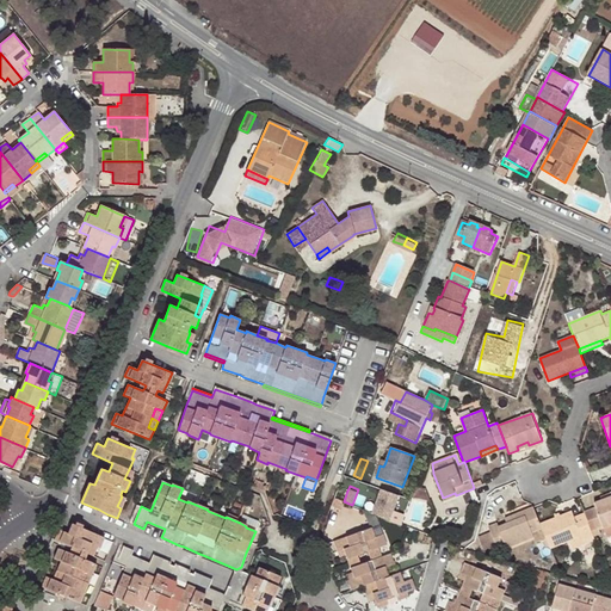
[(382,487),(376,513),(401,520),(408,494),(382,487)]
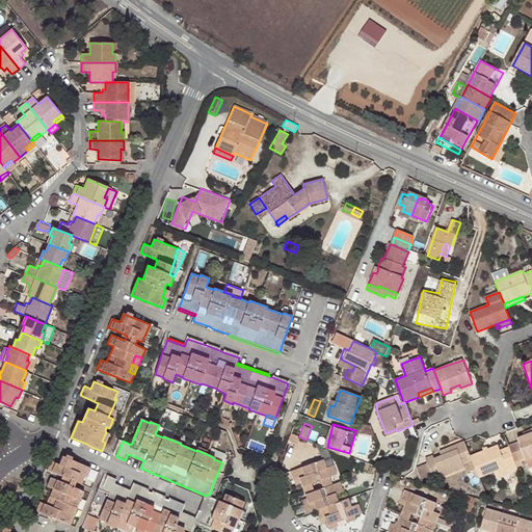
[(370,426),(362,424),(358,433),(373,436),(370,426)]
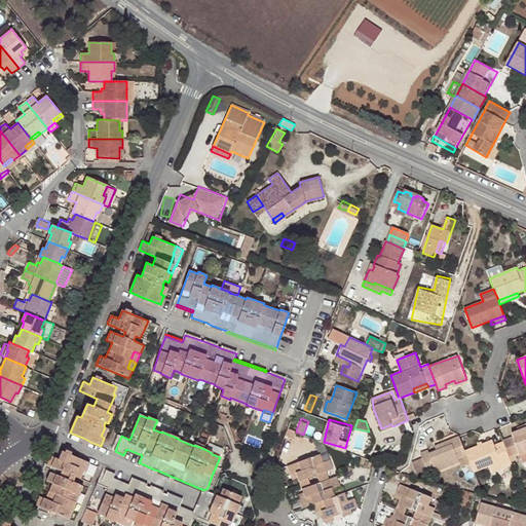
[(308,421),(303,435),(309,438),(315,424),(308,421)]
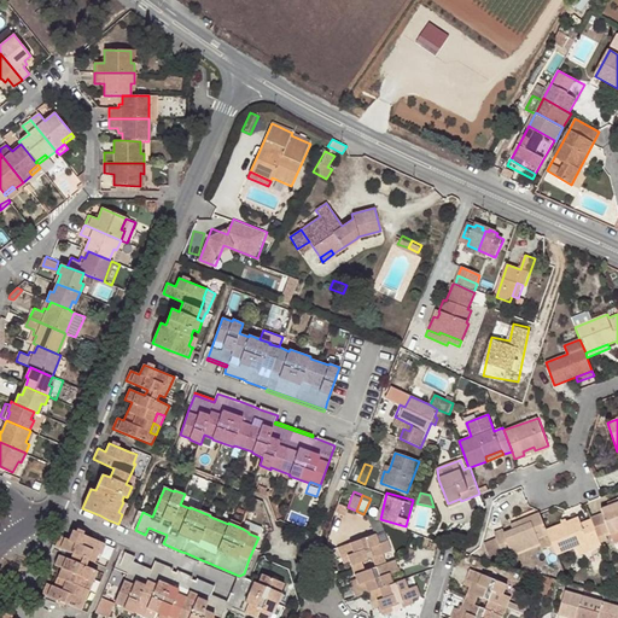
[(592,518),(592,519),(598,536),(605,534),(610,532),(611,535),(617,531),(617,502),(608,507),(600,509),(601,513),(592,518)]
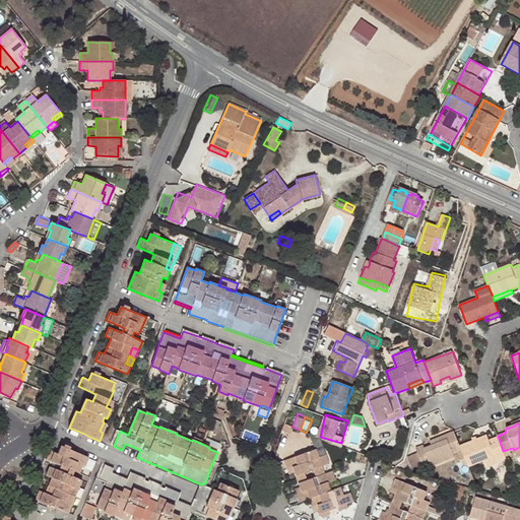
[(293,427),(284,424),(281,431),(289,434),(293,427)]
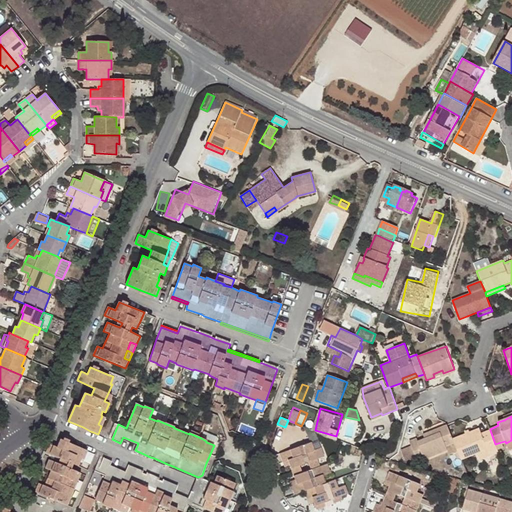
[(446,446),(455,443),(453,440),(448,425),(433,431),(434,435),(425,439),(418,442),(417,439),(410,442),(412,446),(416,458),(417,459),(424,457),(425,459),(448,450),(446,446)]
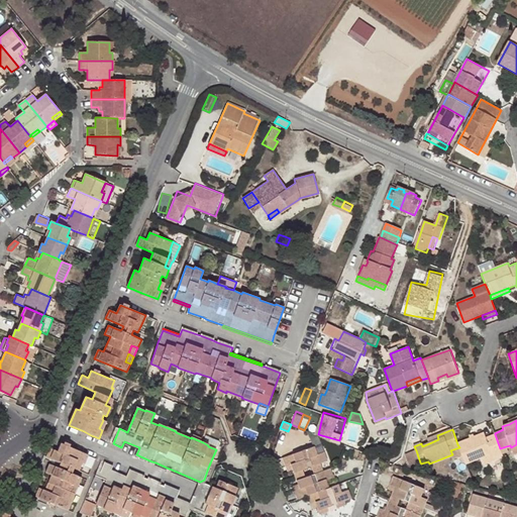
[(457,444),(459,447),(462,456),(466,462),(466,463),(483,457),(492,453),(494,456),(502,453),(500,448),(495,434),(486,438),(484,433),(457,444)]
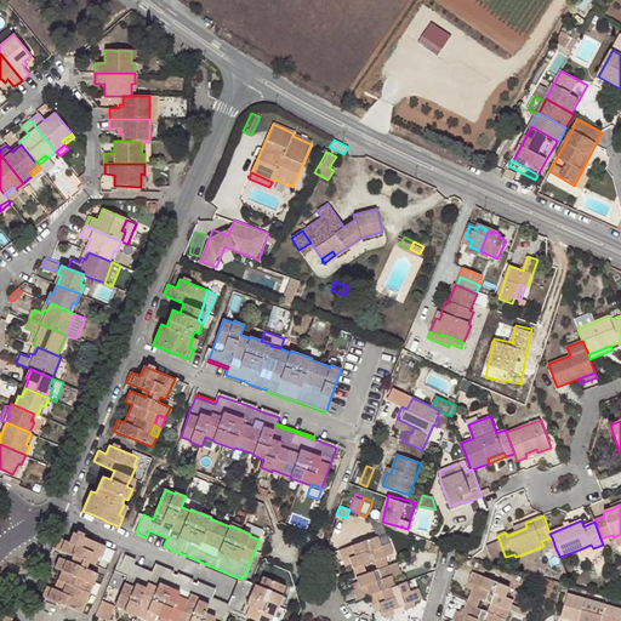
[(250,536),(260,540),(263,530),(248,523),(244,531),(250,535),(250,536)]
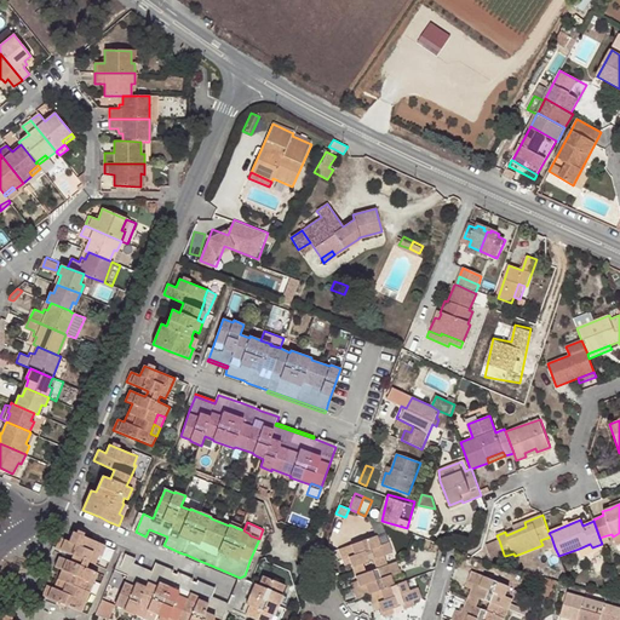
[(96,564),(99,555),(104,544),(85,535),(86,533),(78,529),(78,533),(73,530),(69,540),(61,537),(57,546),(56,547),(74,555),(79,557),(76,563),(70,561),(59,556),(55,567),(62,569),(55,587),(47,585),(44,596),(68,606),(81,612),(86,602),(80,598),(84,590),(87,580),(95,583),(98,573),(87,568),(90,562),(96,564)]
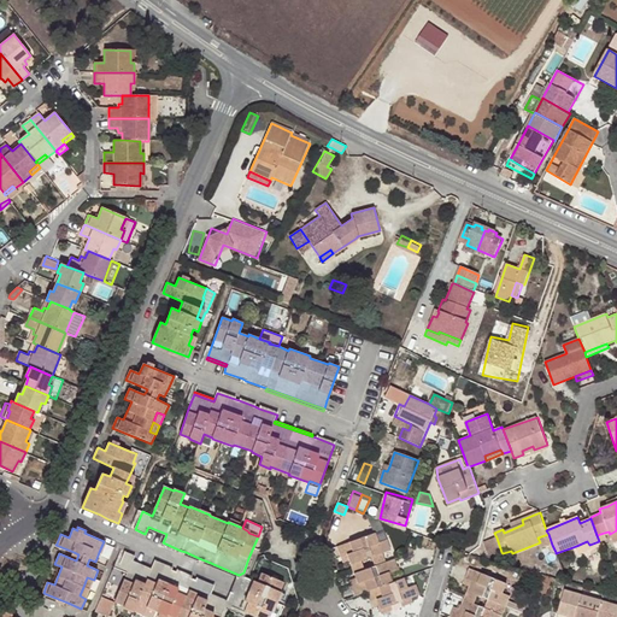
[(147,529),(165,538),(166,534),(148,527),(147,529)]
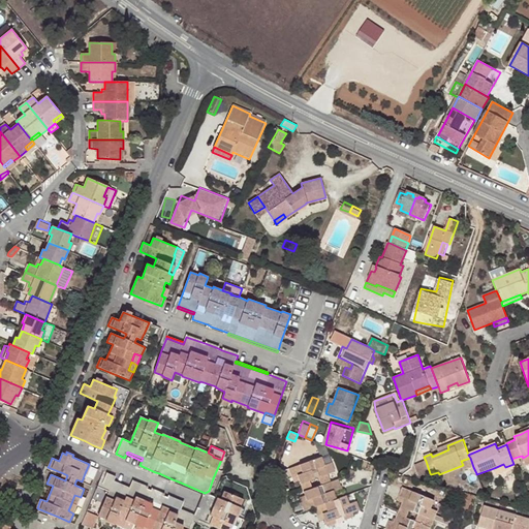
[(298,476),(302,489),(310,486),(309,481),(317,477),(319,483),(329,478),(328,475),(335,472),(331,464),(324,466),(321,458),(289,469),(292,478),(298,476)]
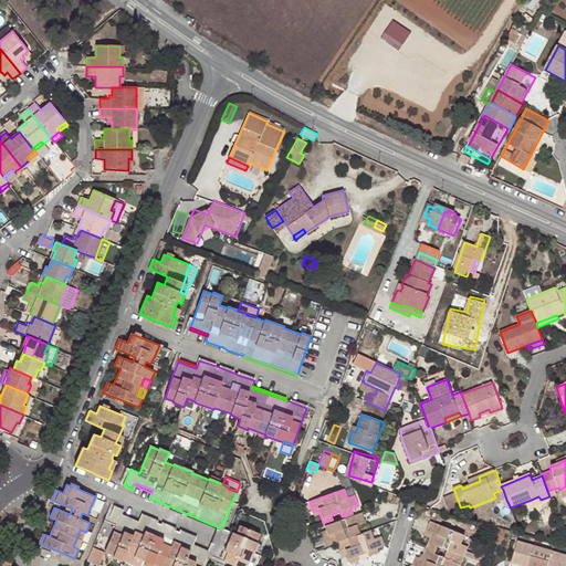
[(503,501),(506,500),(503,490),(493,493),(495,498),(496,503),(503,501)]
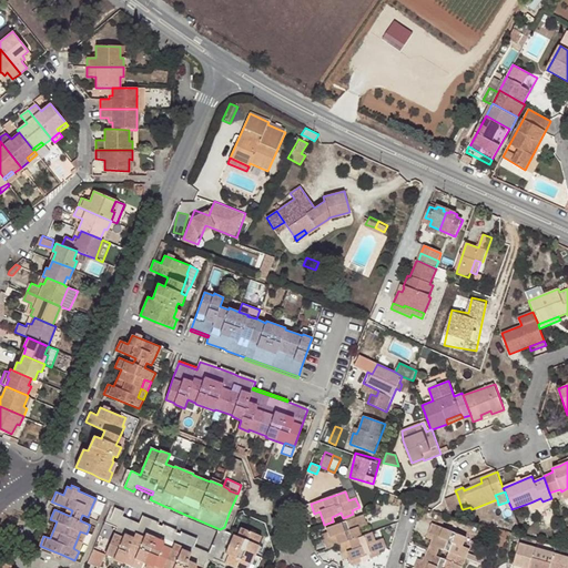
[(445,499),(450,513),(462,508),(457,495),(445,499)]
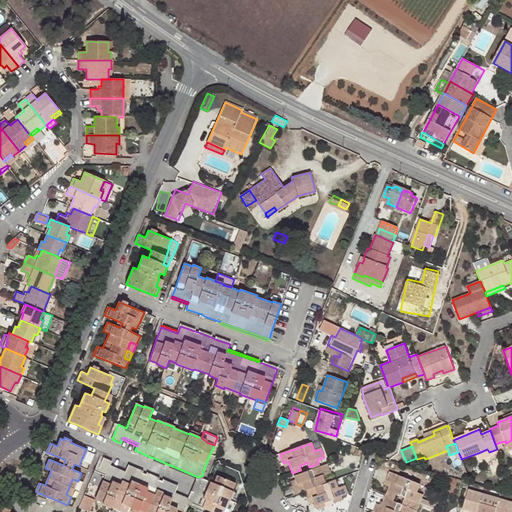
[(149,459),(150,457),(135,450),(134,452),(149,459)]
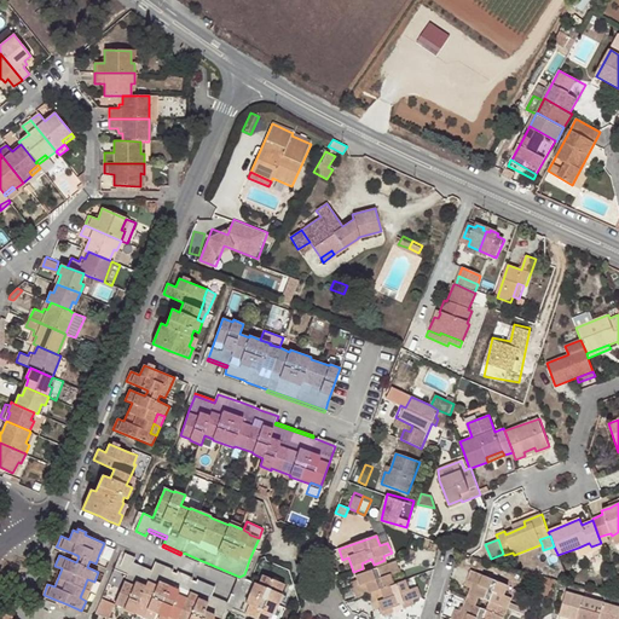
[(224,618),(226,615),(229,609),(227,605),(212,599),(212,597),(213,595),(215,589),(197,583),(194,580),(178,573),(173,572),(155,565),(152,570),(151,572),(133,565),(134,562),(136,557),(126,554),(119,571),(128,574),(116,605),(125,608),(125,609),(136,614),(139,605),(148,608),(148,609),(168,618),(169,617),(174,618),(224,618)]
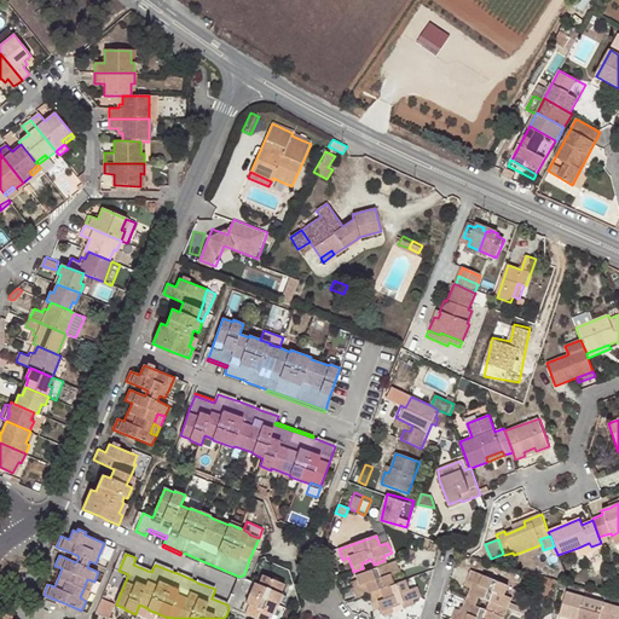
[(353,572),(357,580),(359,585),(352,588),(352,589),(356,599),(368,594),(394,584),(391,576),(399,572),(394,562),(387,565),(385,560),(374,565),(376,568),(365,572),(363,568),(353,572)]
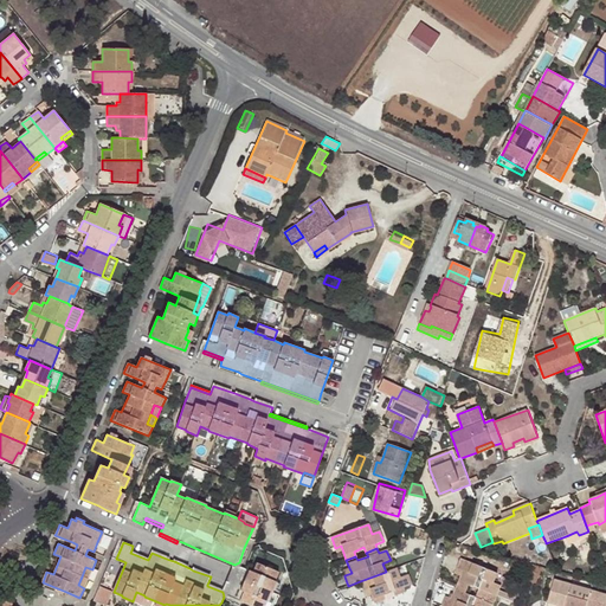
[(148,560),(149,558),(131,550),(130,553),(148,560)]
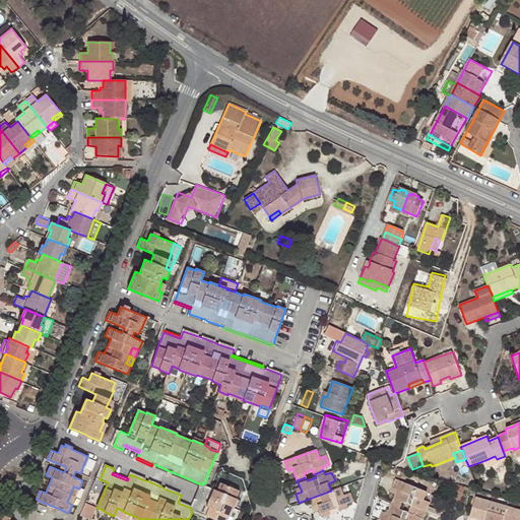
[(131,472),(130,474),(145,480),(146,478),(131,472)]
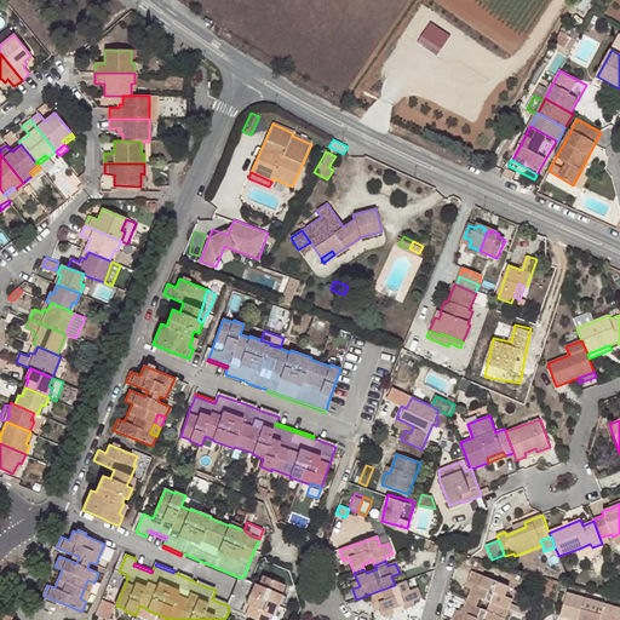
[(205,566),(239,580),(240,578),(206,563),(205,566)]
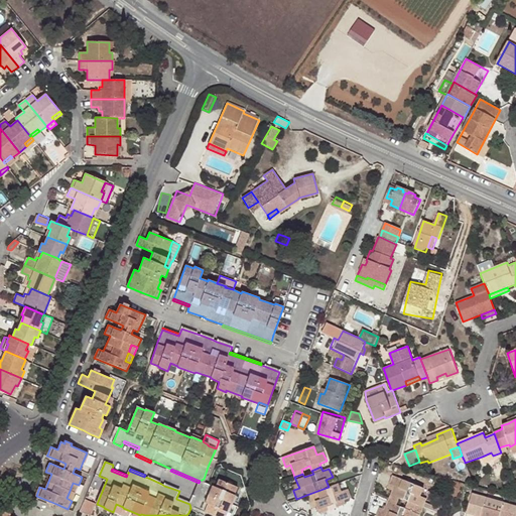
[(395,487),(393,491),(390,498),(397,501),(399,497),(407,500),(406,504),(415,508),(417,505),(422,508),(424,504),(426,499),(420,497),(424,489),(394,476),(390,485),(395,487)]
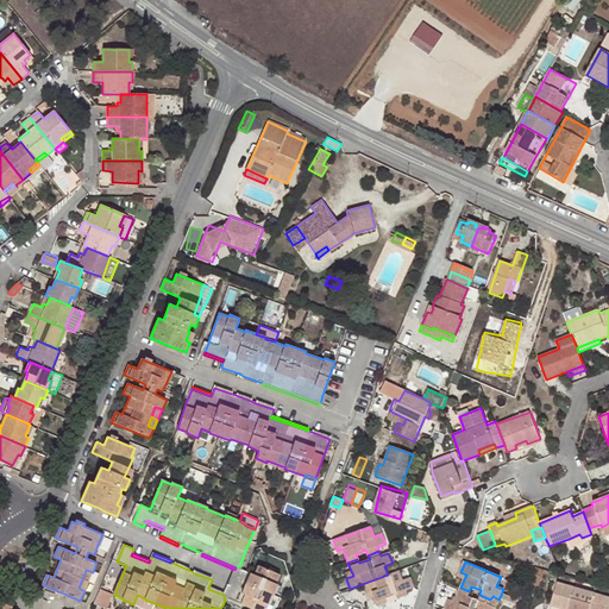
[(230,598),(231,598),(244,604),(253,608),(255,608),(265,608),(269,604),(270,604),(278,584),(277,584),(281,575),(259,565),(255,575),(242,570),(238,571),(227,594),(230,598)]
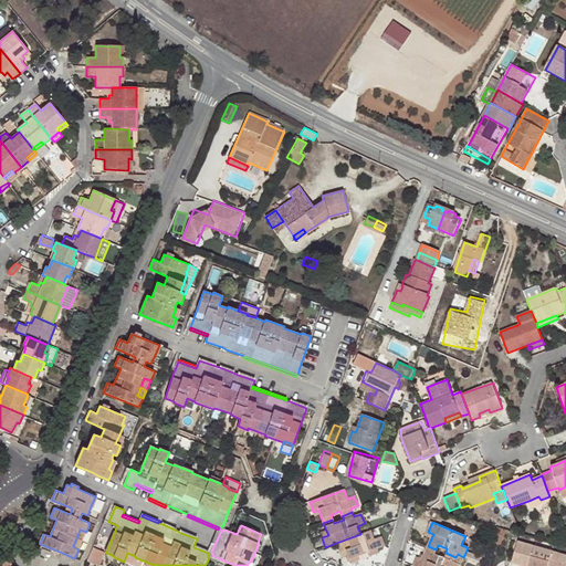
[(86,532),(80,530),(76,538),(82,541),(86,532)]
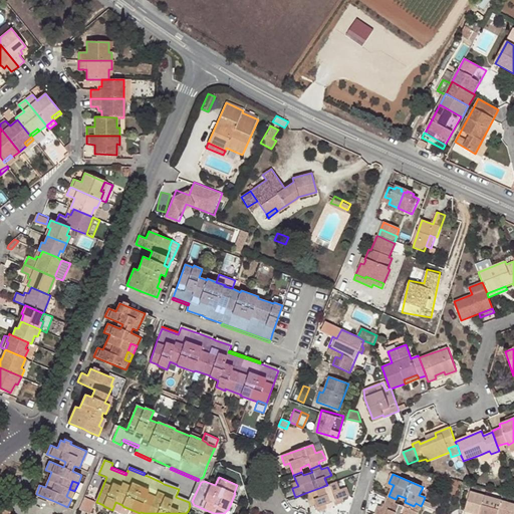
[(198,481),(190,500),(192,501),(201,482),(198,481)]
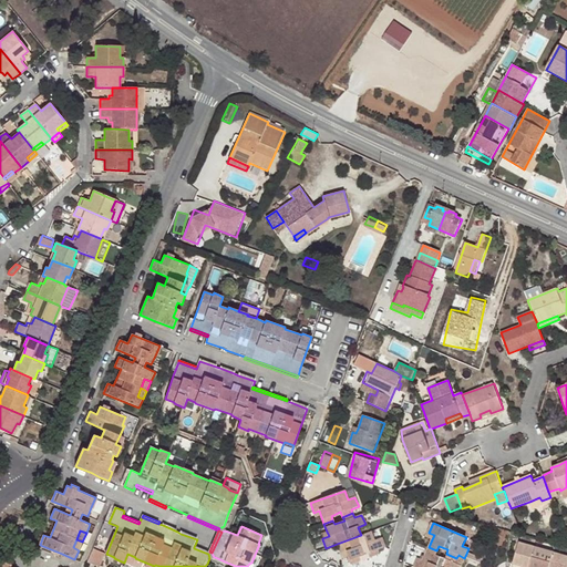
[(374,540),(371,532),(361,535),(337,544),(340,554),(347,552),(348,557),(351,565),(360,562),(359,557),(369,554),(370,558),(380,555),(379,550),(385,548),(382,538),(374,540)]
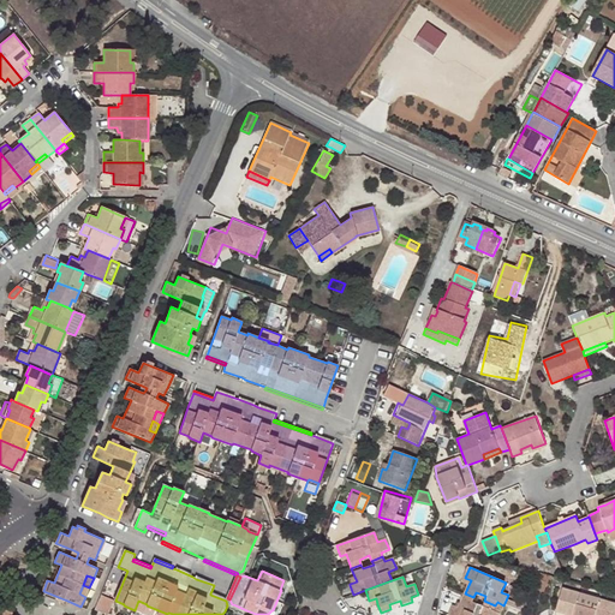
[(85,597),(89,587),(83,585),(79,593),(85,597)]
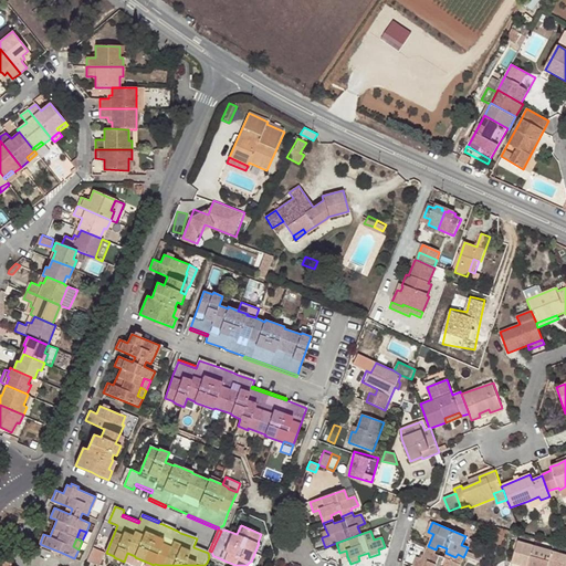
[(96,542),(90,559),(102,564),(108,546),(96,542)]
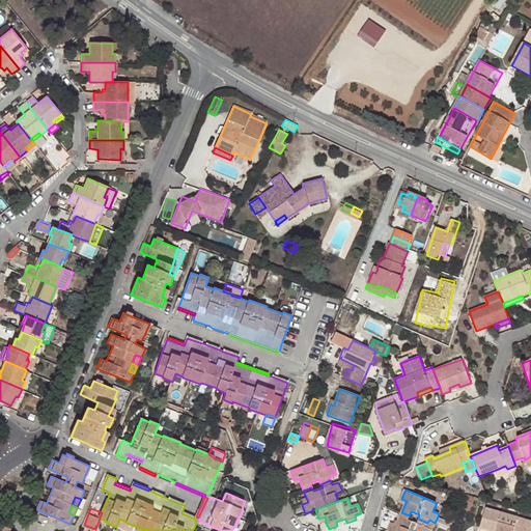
[(480,528),(491,530),(497,530),(498,530),(522,530),(526,520),(485,508),(480,528)]
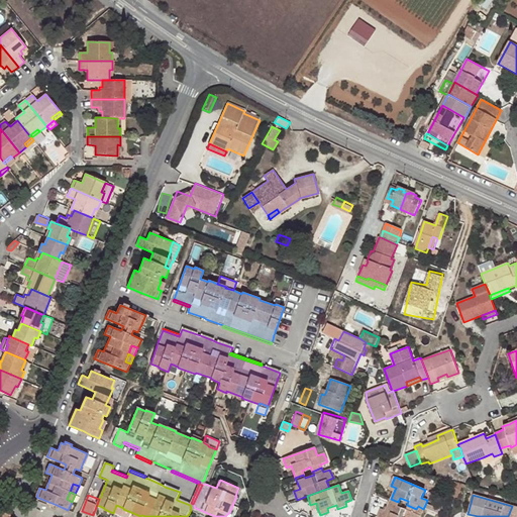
[(415,514),(416,509),(407,505),(405,509),(397,505),(398,502),(391,499),(386,511),(381,509),(377,516),(420,516),(415,514)]
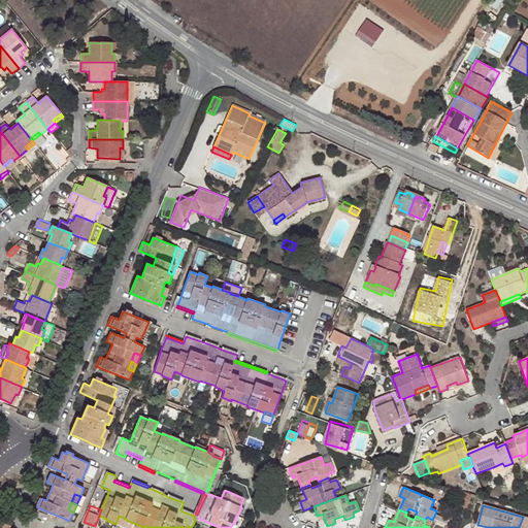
[(429,527),(432,520),(427,517),(425,520),(424,525),(429,527)]
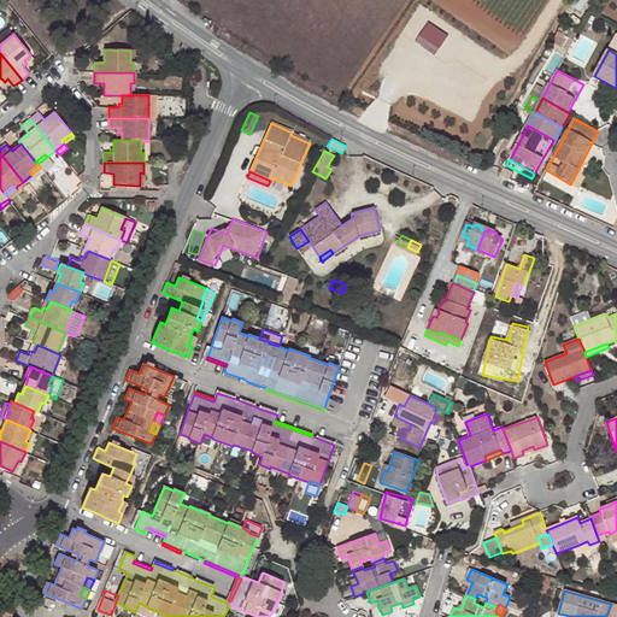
[(513,611),(522,613),(524,607),(517,604),(516,606),(513,611)]
